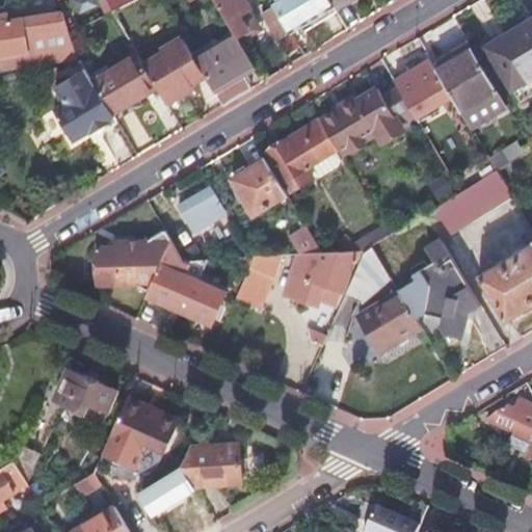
[(135,0),(108,0),(113,11),(135,0)]
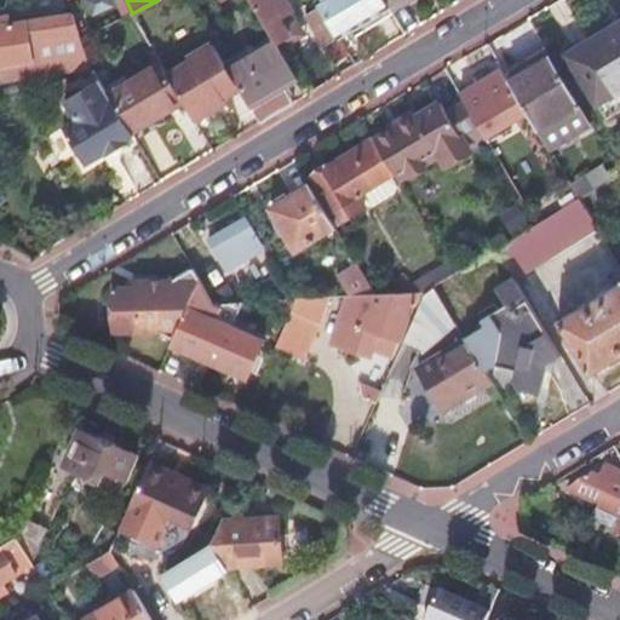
[(294,12),(286,0),(252,0),(275,40),(276,42),(277,45),(292,36),(281,19),(292,13),(294,12)]
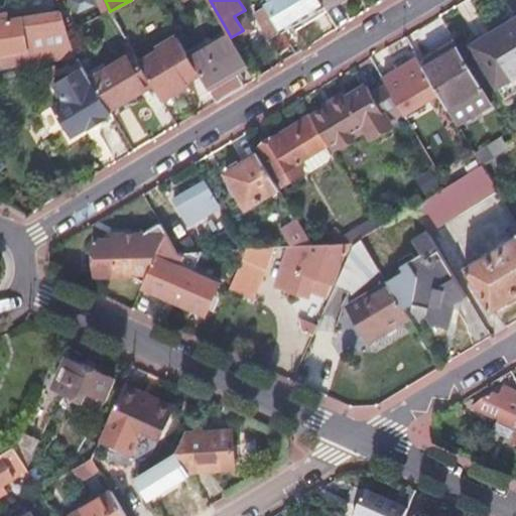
[(282,33),(325,9),(319,0),(267,0),(264,2),(267,7),(282,33)]
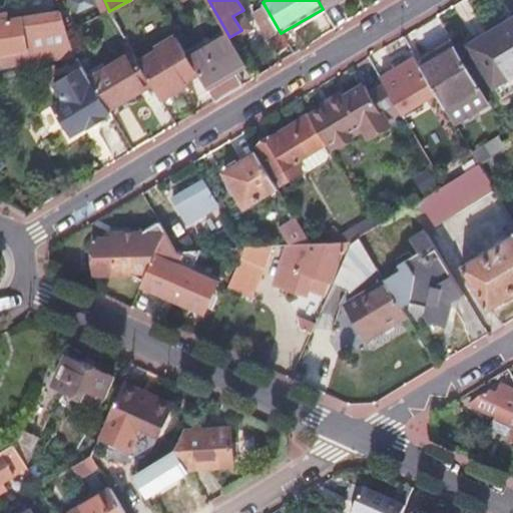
[(318,0),(323,9),(337,0),(318,0)]
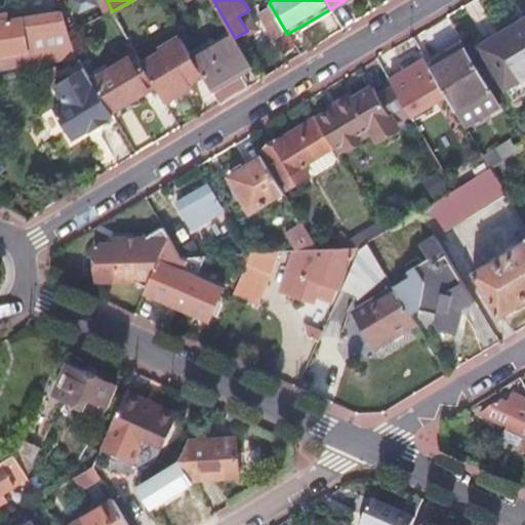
[(274,41),(287,34),(272,7),(259,14),(274,41)]
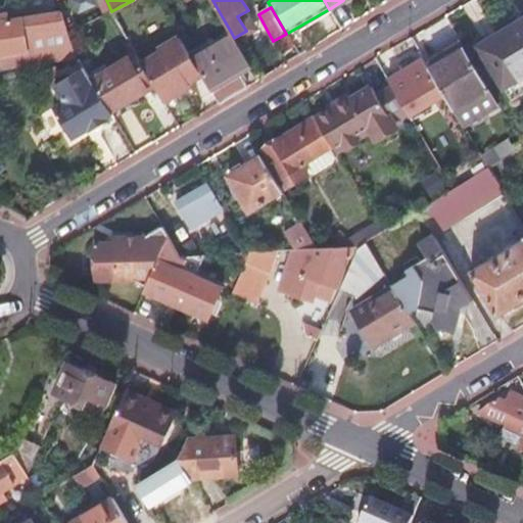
[(234,38),(238,44),(258,31),(246,11),(237,16),(246,31),(234,38)]
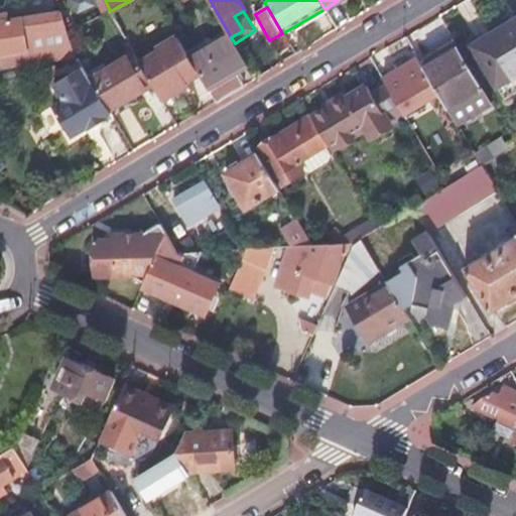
[(0,55),(26,52),(28,65),(74,57),(59,14),(0,22),(0,55)]
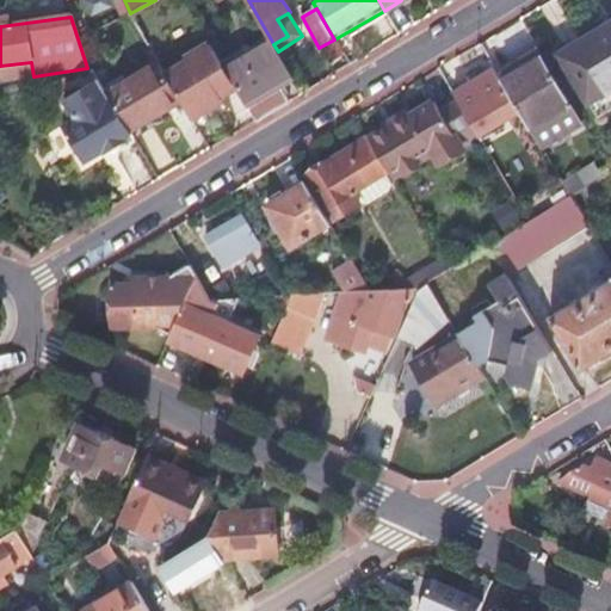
[(610,91),(610,25),(560,56),(591,104),(610,91)]
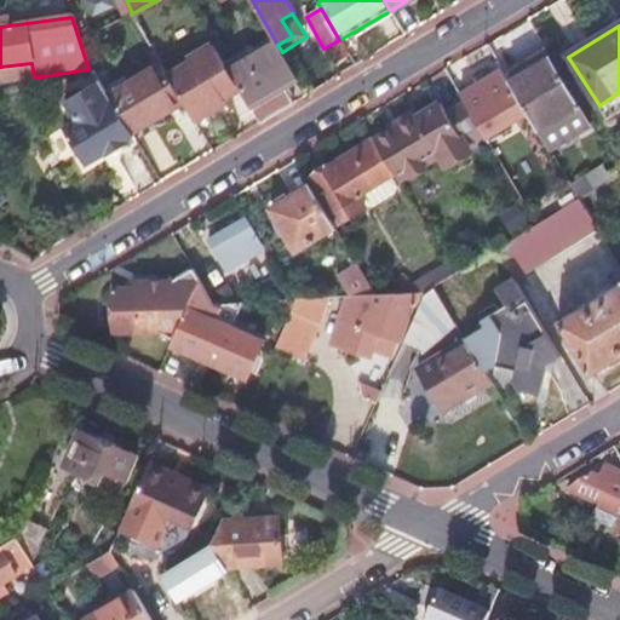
[(262,124),(294,104),(286,89),(298,81),(282,52),(277,45),(276,42),(275,40),(229,68),(240,87),(248,102),(262,124)]
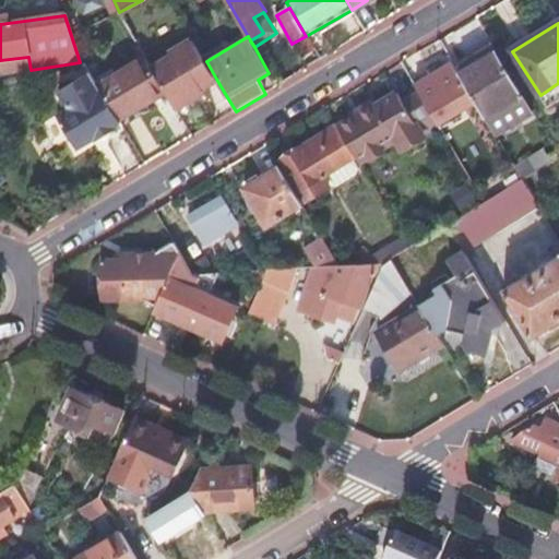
[(216,79),(206,61),(197,45),(194,40),(170,55),(174,59),(153,71),(166,93),(175,109),(205,92),(202,86),(216,79)]
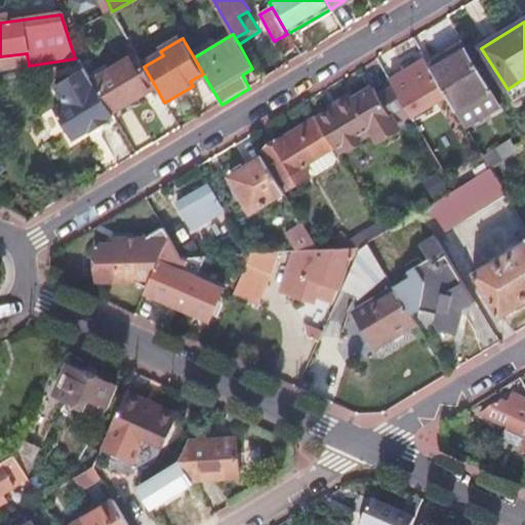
[(500,106),(467,48),(432,69),(447,95),(466,125),(500,106)]
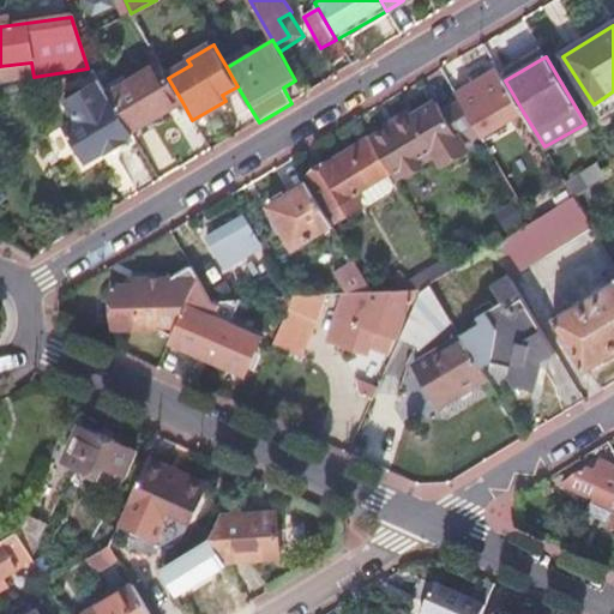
[(0,80),(34,77),(31,62),(0,66),(0,80)]
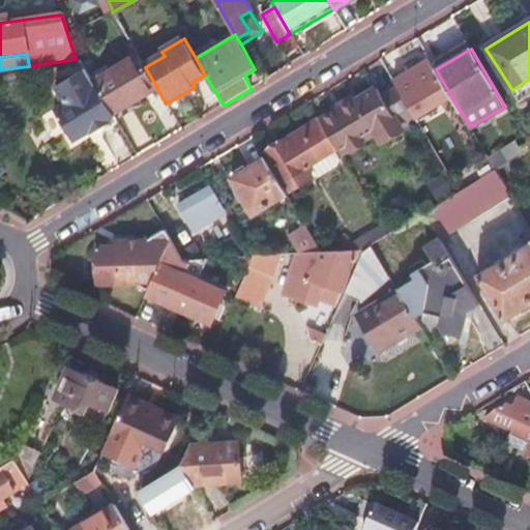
[(113,115),(157,88),(145,67),(141,59),(96,86),(113,115)]
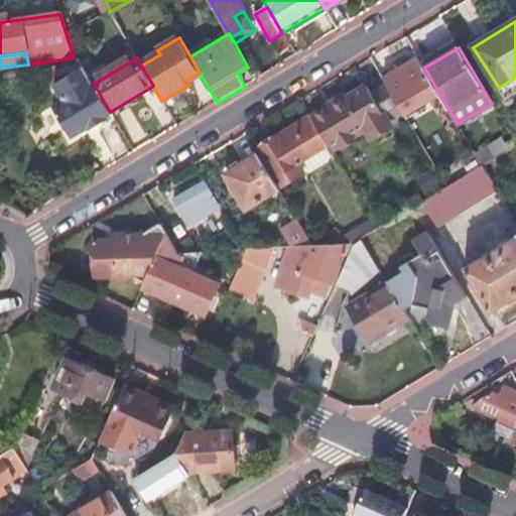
[(388,87),(405,115),(439,94),(424,68),(419,59),(384,80),(388,87)]
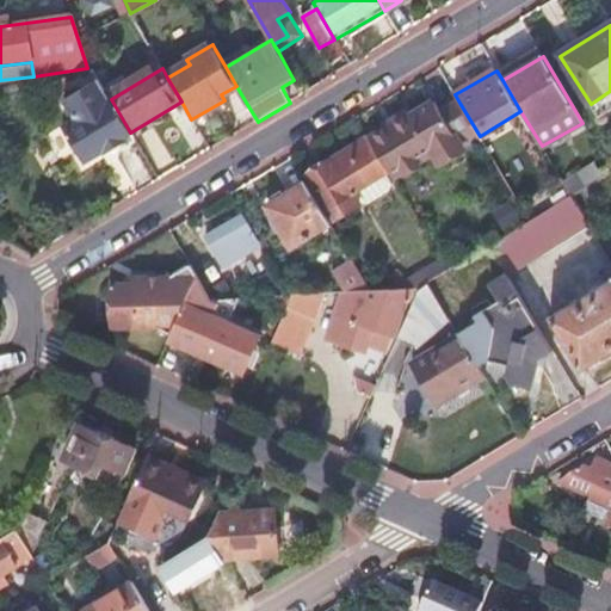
[(128,140),(133,136),(130,133),(111,99),(99,79),(65,100),(76,119),(63,128),(85,165),(105,153),(106,155),(129,141),(128,140)]
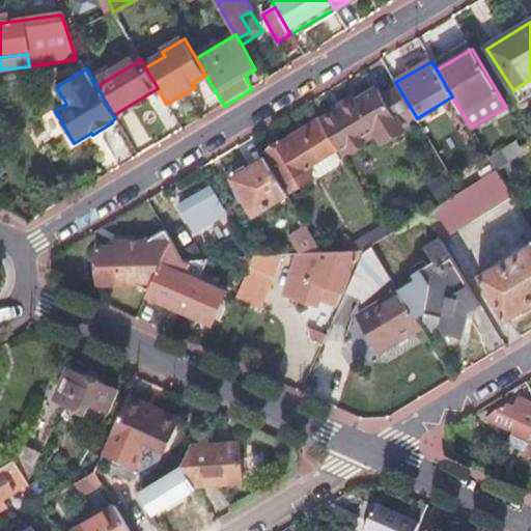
[(401,128),(417,118),(399,89),(384,99),(382,95),(379,89),(359,101),(358,102),(376,132),(383,143),(403,131),(401,128)]
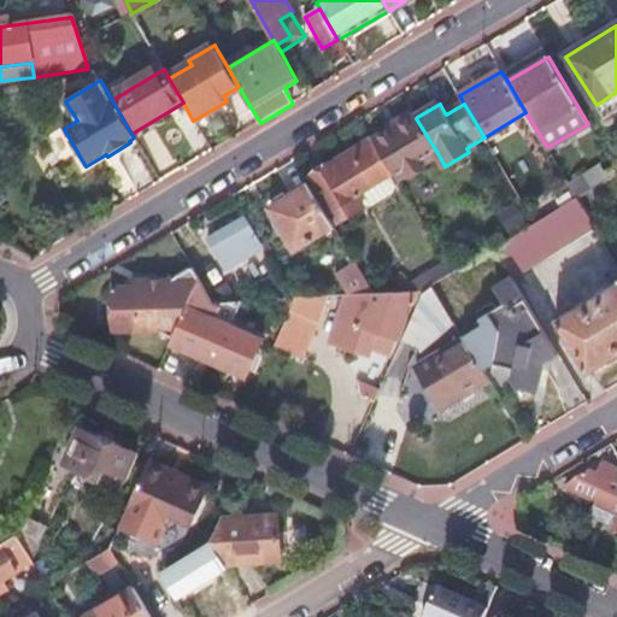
[(422,163),(438,153),(416,118),(415,115),(374,139),(374,140),(393,174),(405,168),(409,174),(410,176),(424,168),(422,163)]
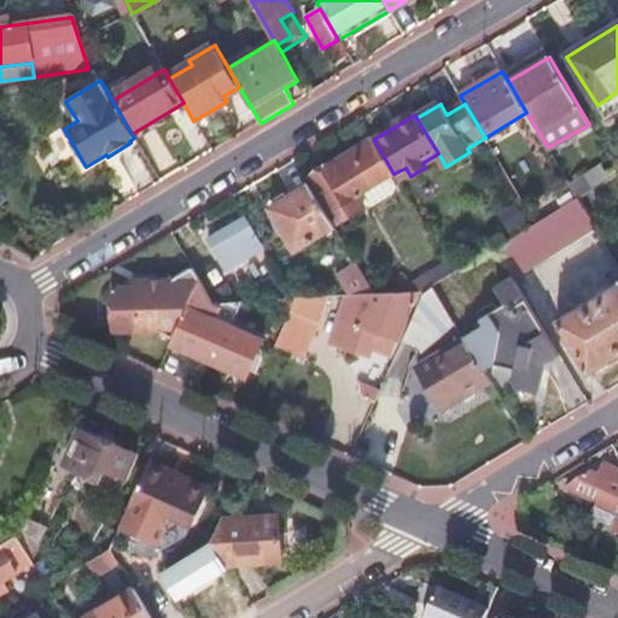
[(394,174),(374,140),(313,178),(342,225),(366,210),(356,196),(390,175),(394,174)]
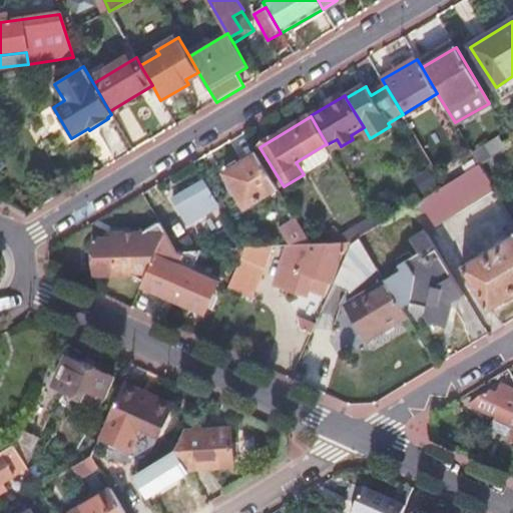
[(327,144),(331,150),(340,144),(337,139),(327,144)]
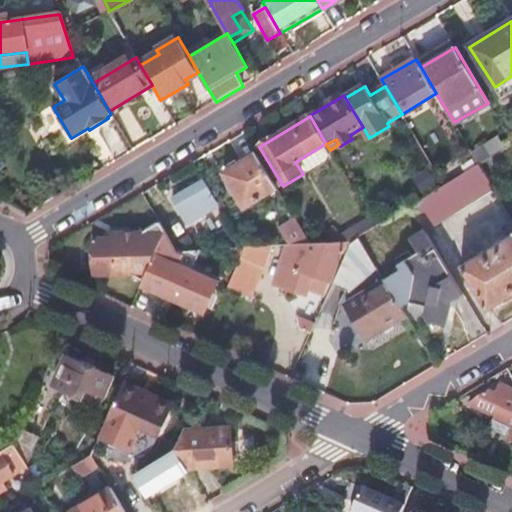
[(295,162),(303,174),(309,175),(328,164),(331,158),(323,145),(295,162)]
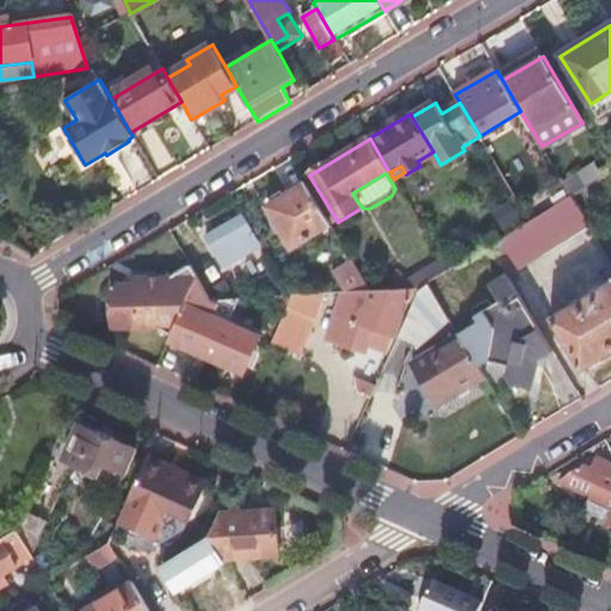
[(602,202),(610,196),(610,173),(591,186),(602,202)]
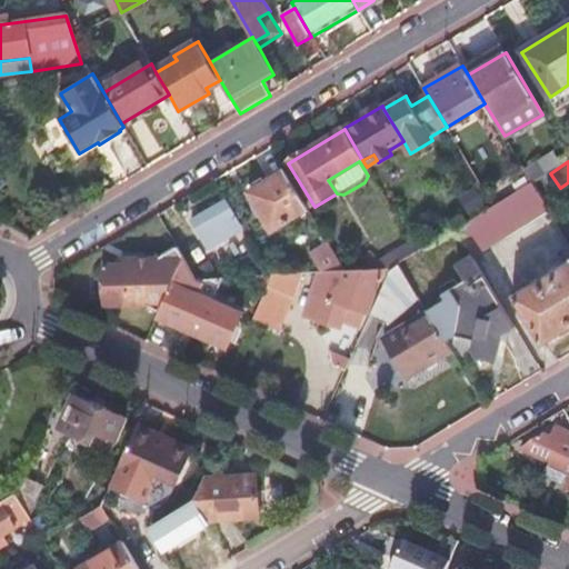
[(271,231),(307,211),(285,172),(249,193),(271,231)]
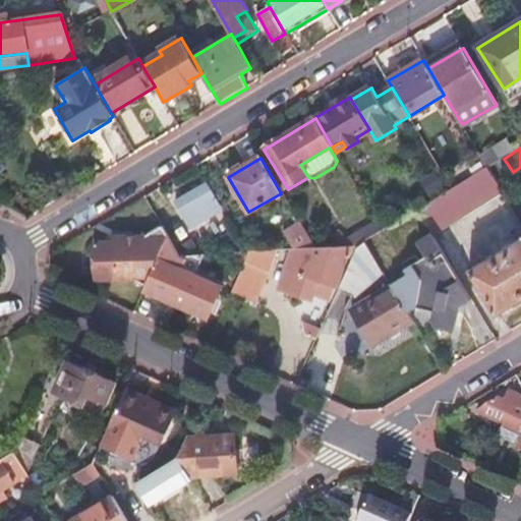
[(464,216),(503,193),(487,169),(453,189),(418,211),(430,232),(462,213),(464,216)]
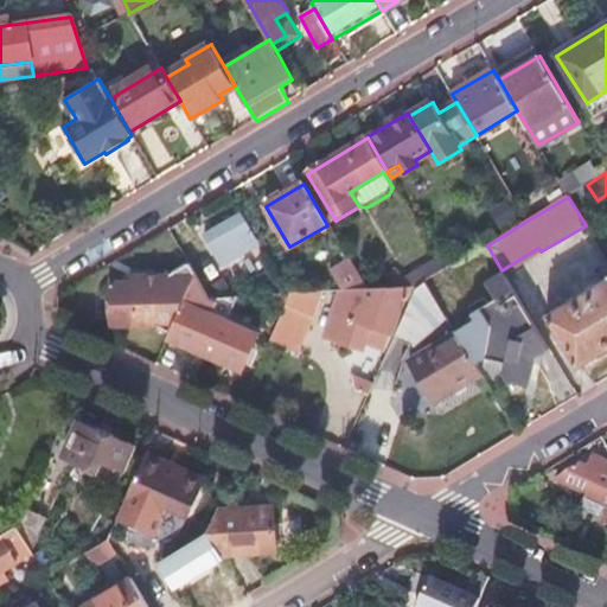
[(205,237),(213,253),(246,232),(250,230),(241,216),(205,237)]
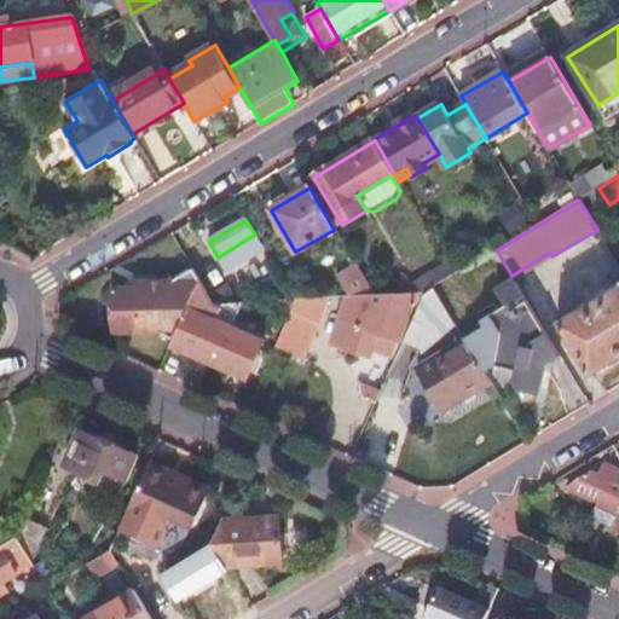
[(250,237),(218,258),(230,277),(262,256),(250,237)]
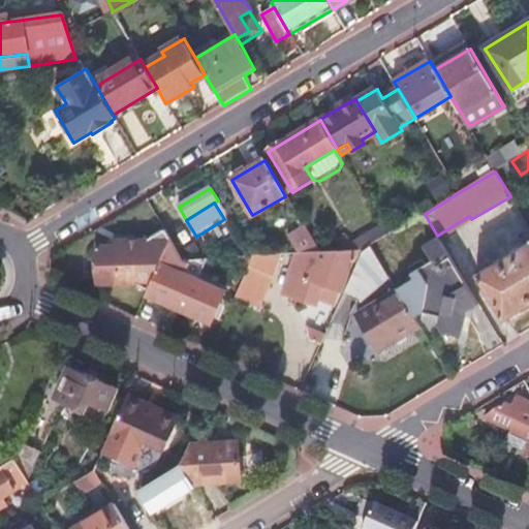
[(294,250),(316,243),(310,224),(288,231),(294,250)]
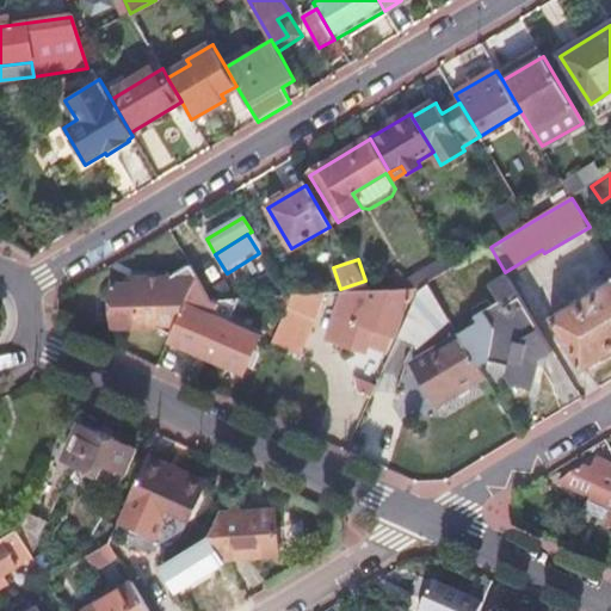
[(427,284),(449,272),(442,261),(405,283),(402,279),(380,292),(411,290),(419,290),(427,284)]
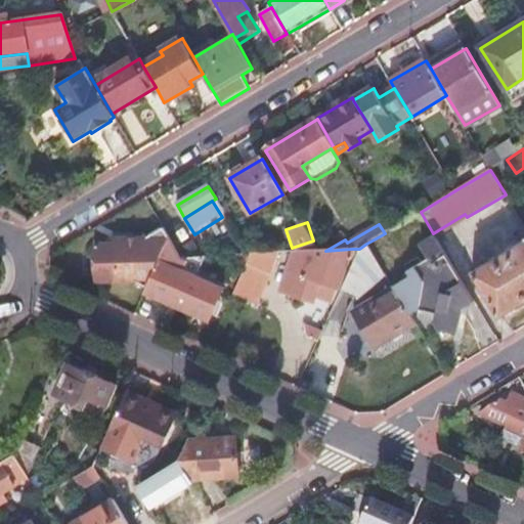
[(219,237),(212,226),(194,237),(202,248),(219,237)]
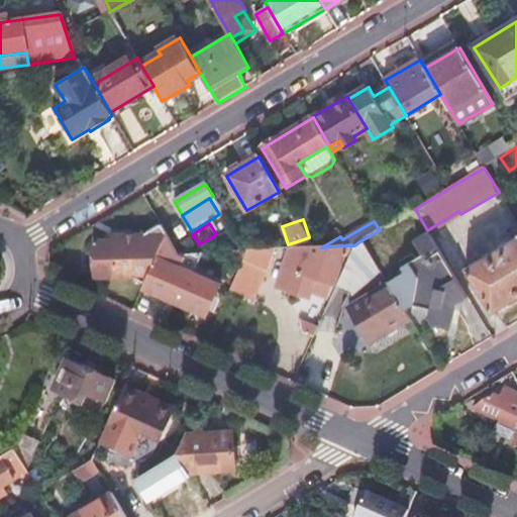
[(162,225),(145,235),(114,236),(114,241),(95,241),(96,277),(133,277),(145,284),(168,235),(162,225)]
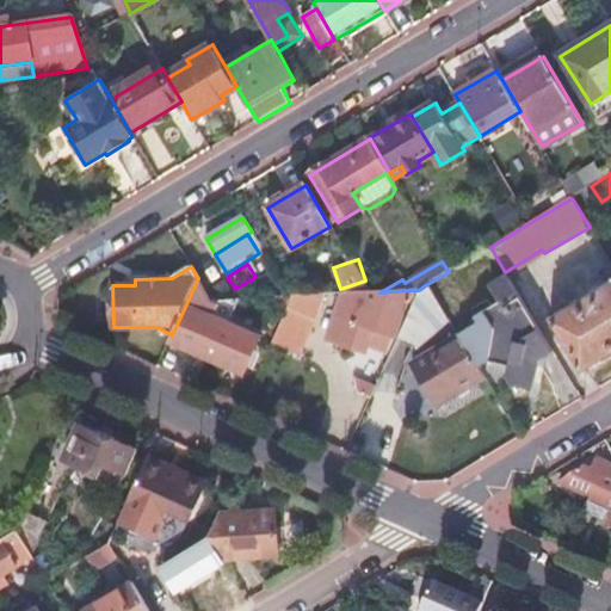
[(538,363),(553,353),(506,273),(491,283),(501,301),(474,318),(477,323),(457,334),(460,339),(477,369),(489,362),(507,369),(506,374),(514,387),(518,386),(535,392),(538,363)]
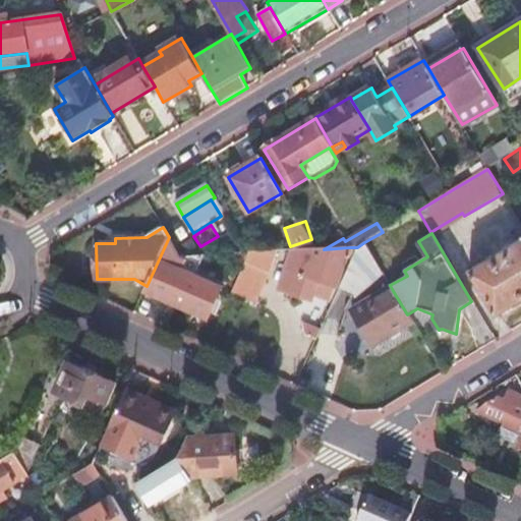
[(496,316),(520,301),(520,240),(469,272),(496,316)]
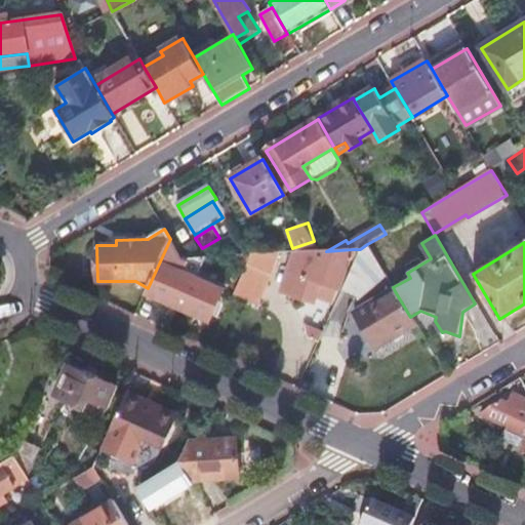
[(357,298),(386,275),(367,244),(360,249),(340,291),(357,298)]
